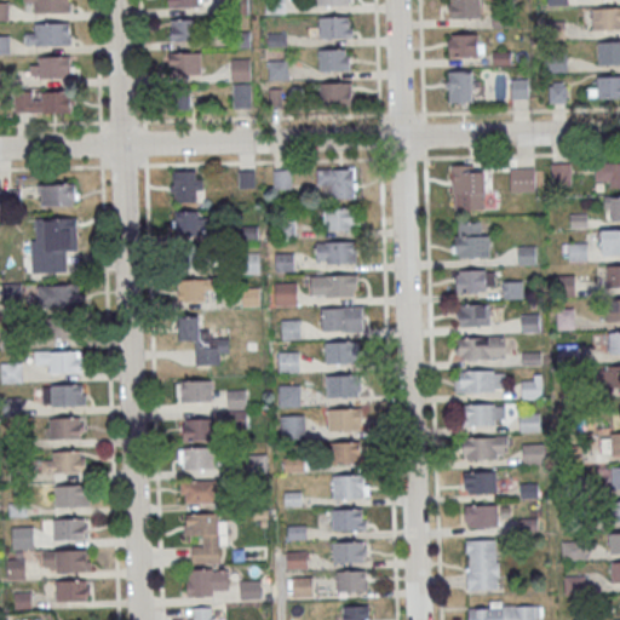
[(35,12),(69,12),(69,0),(23,0),(23,1),(35,1),(35,12)]
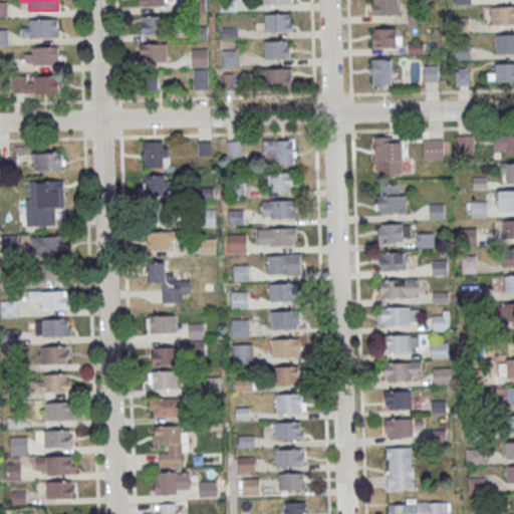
[(375,0),(375,14),(399,14),(398,0),(375,0)]
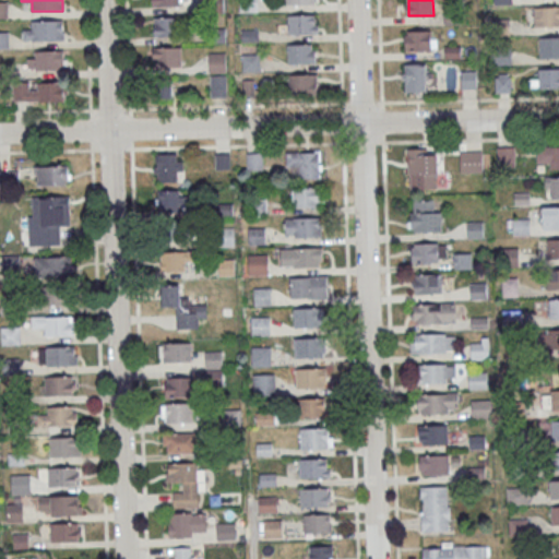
[(558,7),(536,7),(536,25),(558,25),(558,7)]
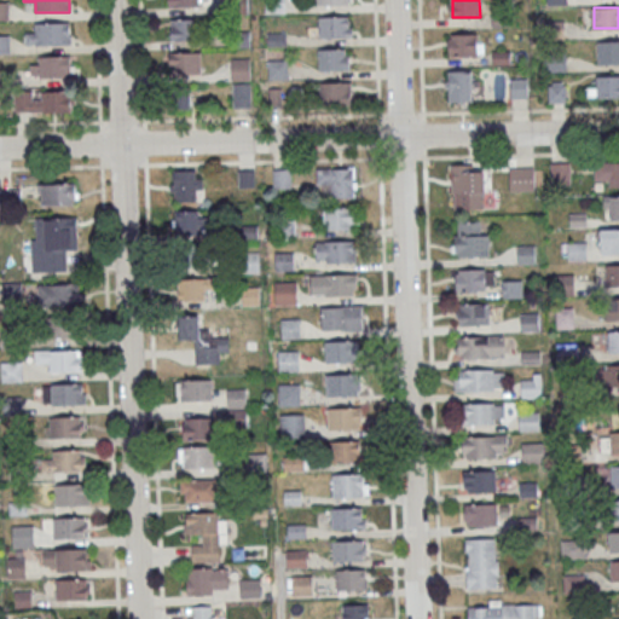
[(493,13),(493,27),(512,27),(510,12),(493,13)]
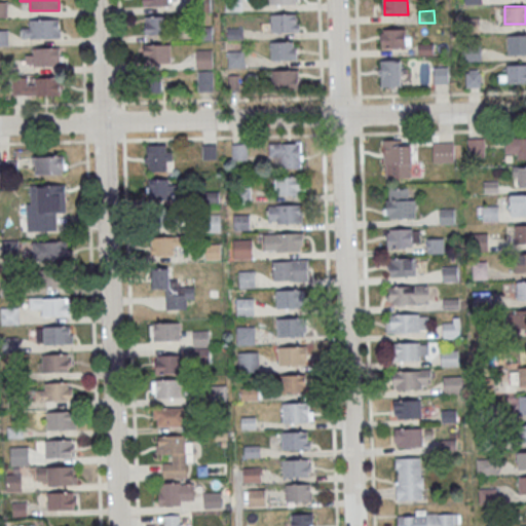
[(272,13),(272,32),(299,32),(298,20),(295,20),(295,13),(272,13)]
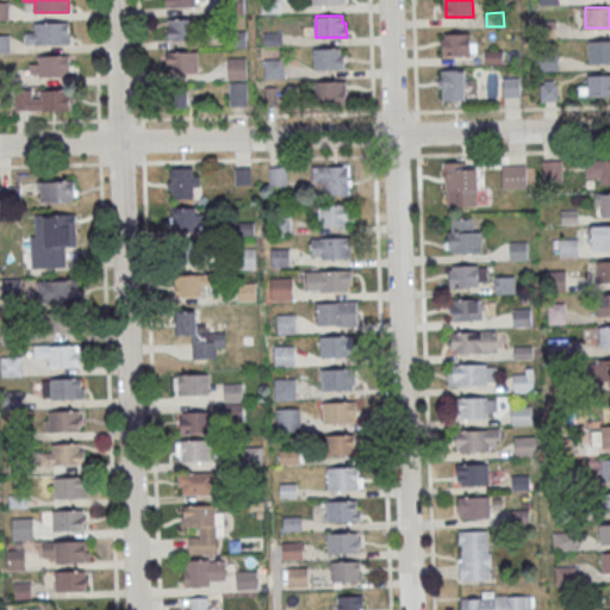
[(194,41),(194,18),(168,18),(168,41),(194,41)]
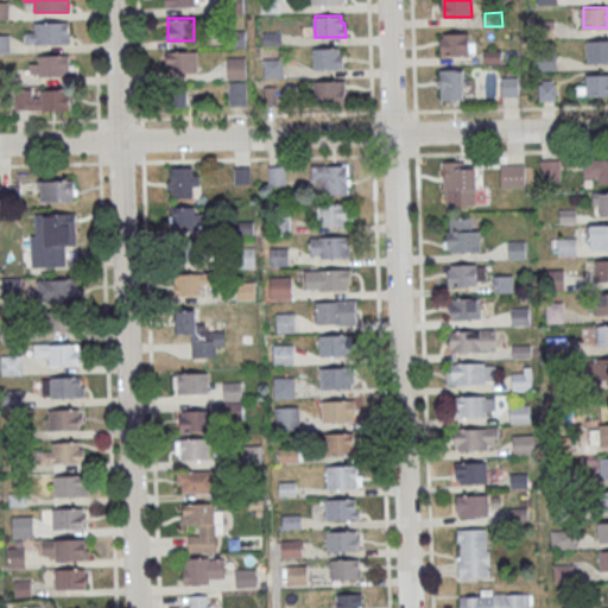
[(537,21),(537,38),(555,38),(555,20),(537,21)]
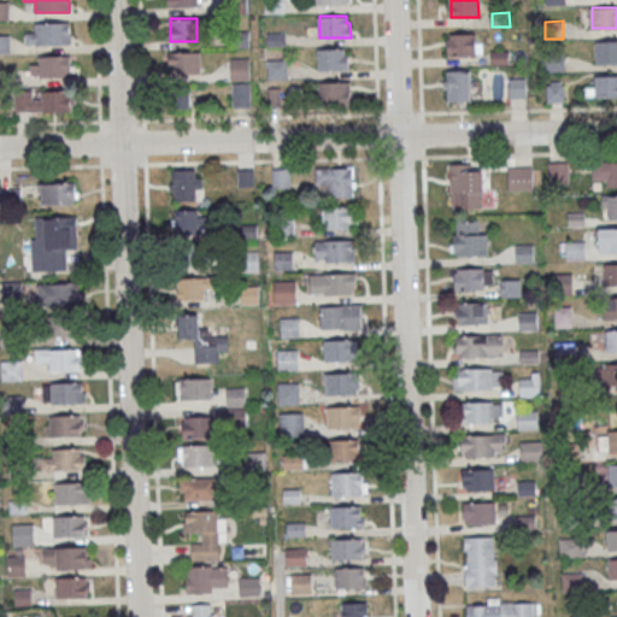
[(35,22),(35,34),(25,34),(25,45),(70,45),(70,22),(35,22)]
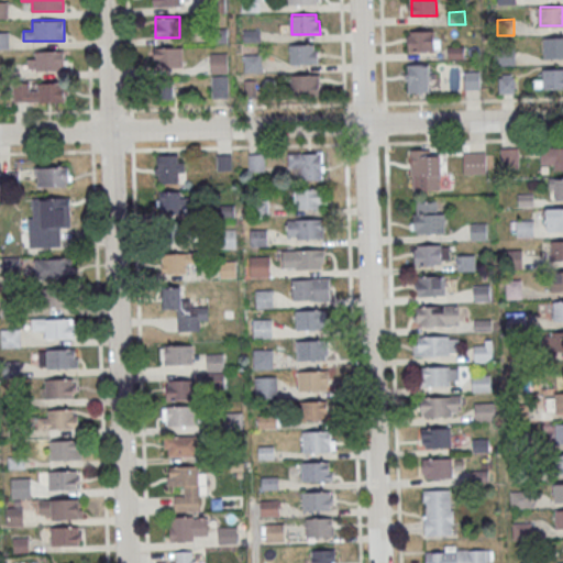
[(407,31),(407,51),(439,51),(439,31),(407,31)]
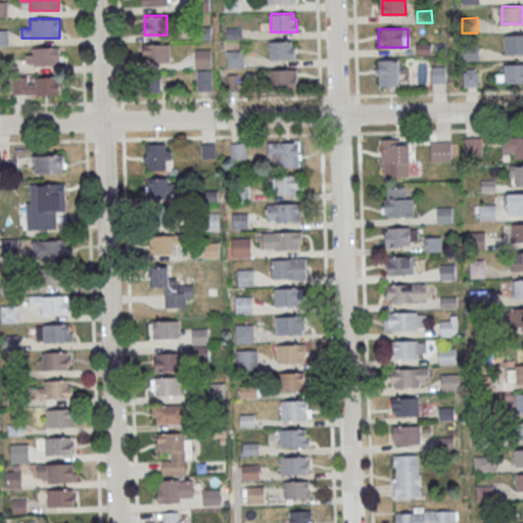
[(522,36),(507,36),(507,53),(522,53),(522,36)]
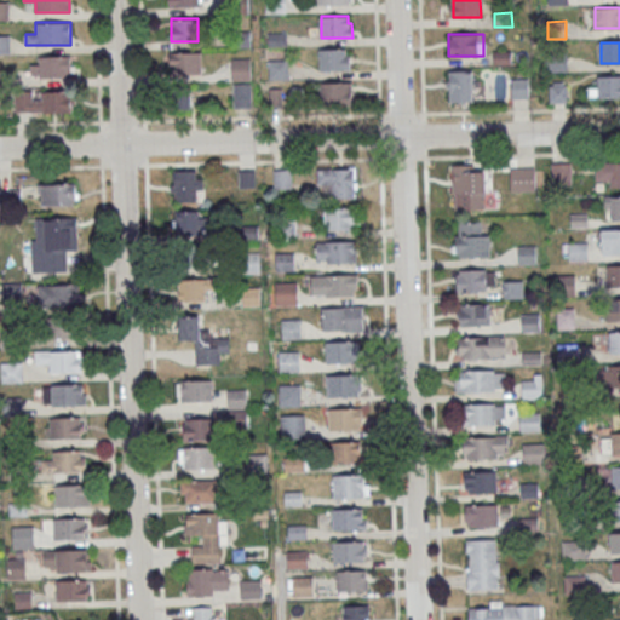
[(320,49),(320,70),(350,70),(350,56),(346,56),(346,49),(320,49)]
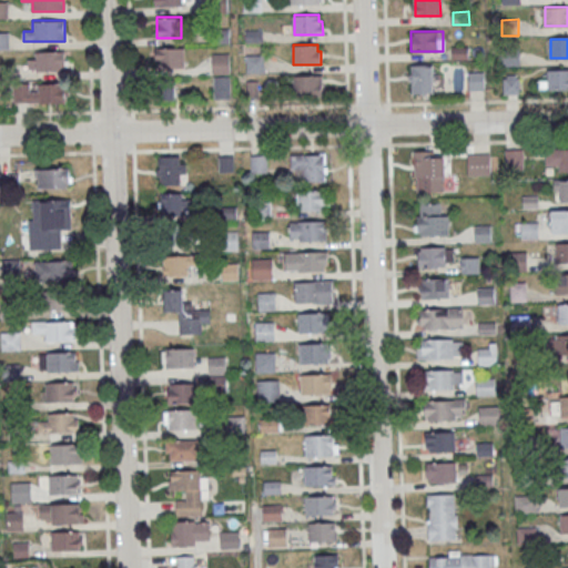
[(184,47),(155,47),(155,68),(184,68),(184,47)]
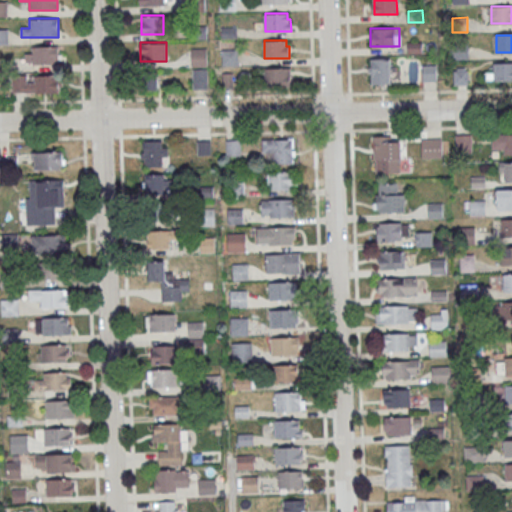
[(408,42),(408,54),(423,53),(423,42),(408,42)]
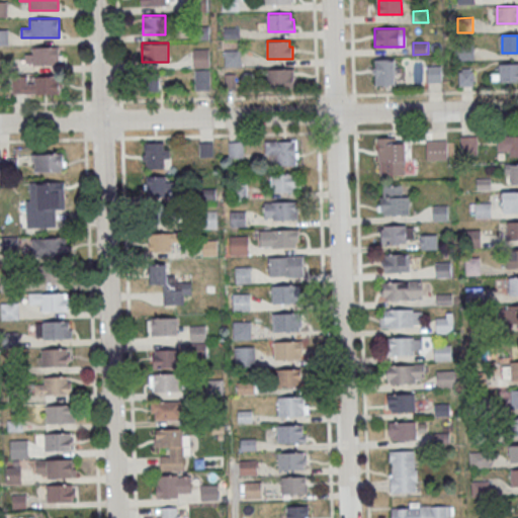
[(456,44),(456,60),(475,60),(475,44),(456,44)]
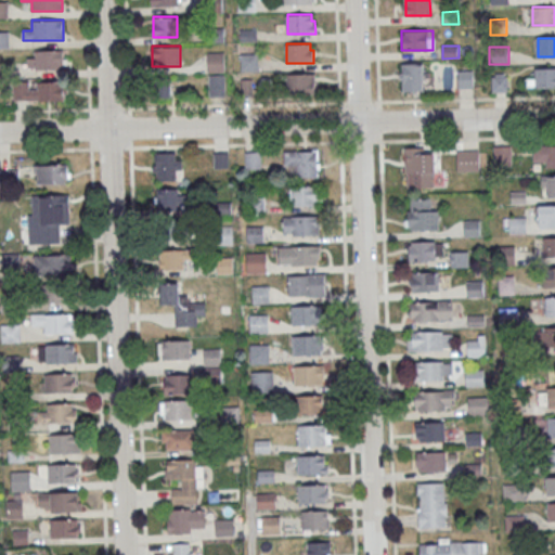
[(62,50),(27,50),(27,68),(62,68),(62,50)]
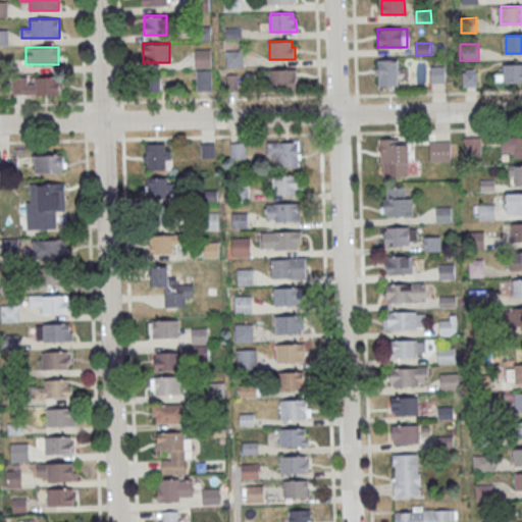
[(211,49),(196,49),(196,92),(211,92),(211,49)]
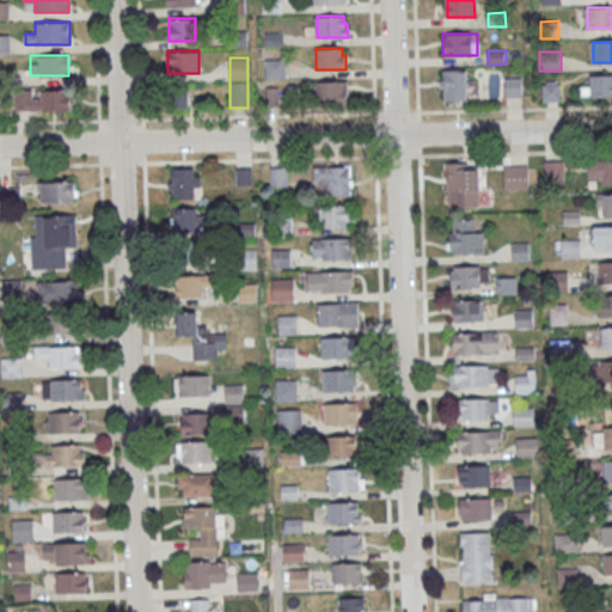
[(283,79),(283,60),(265,60),(265,79),(283,79)]
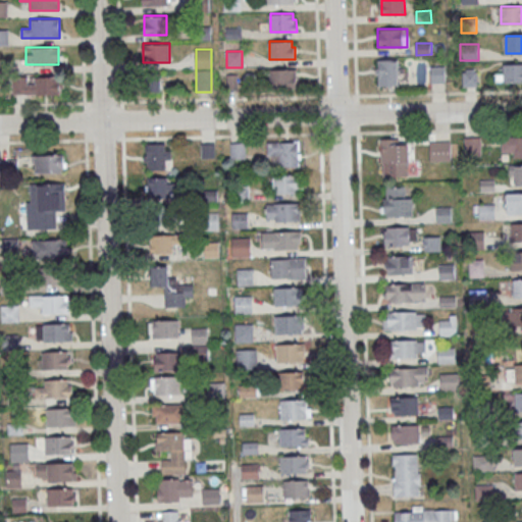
[(377,86),(398,86),(398,59),(377,59),(377,86)]
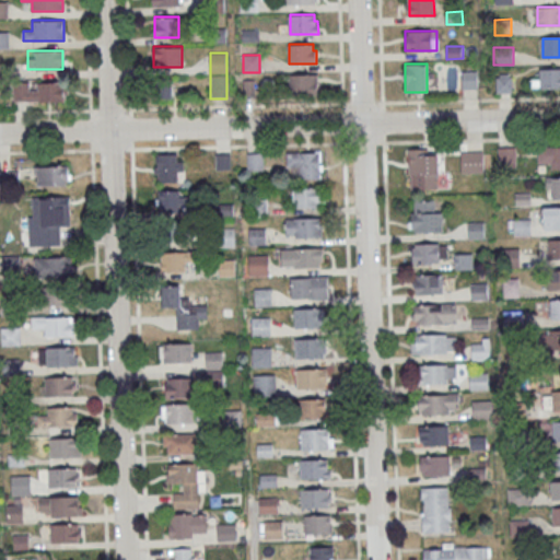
[(559,69),(540,69),(541,88),(559,88),(559,69)]
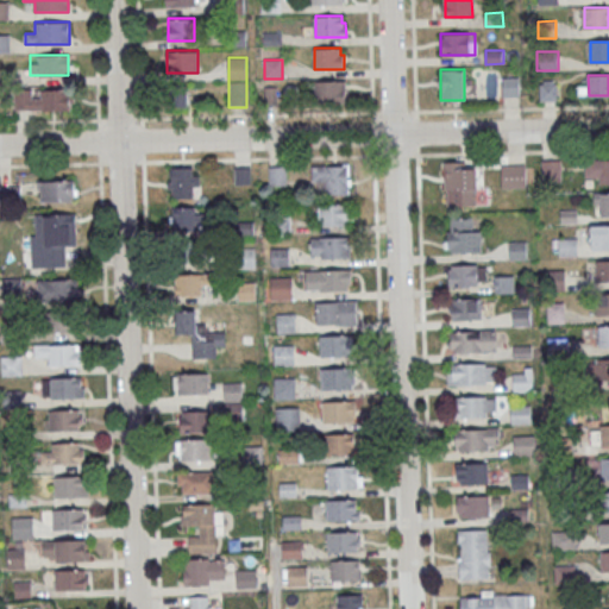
[(520,77),(502,77),(502,99),(520,99),(520,77)]
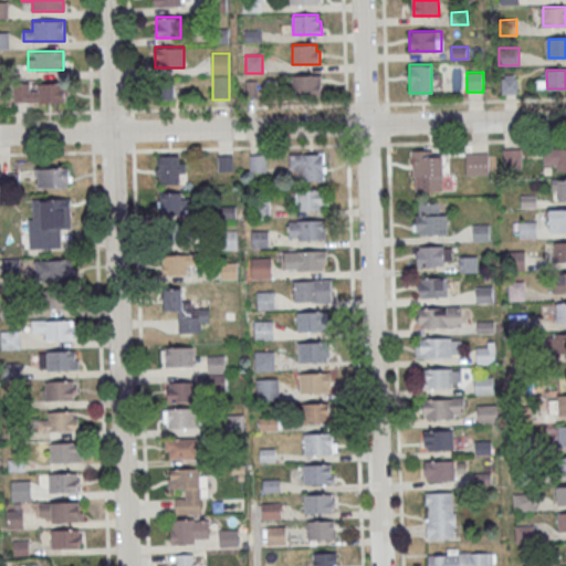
[(293,74),(293,94),(322,94),(321,81),(317,81),(317,74),(293,74)]
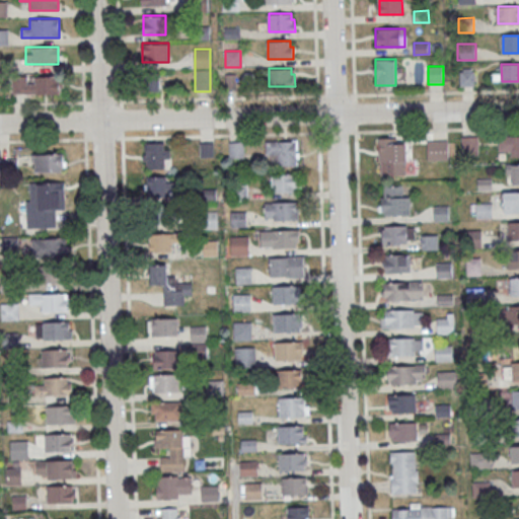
[(459,86),(474,86),(474,69),(459,69),(459,86)]
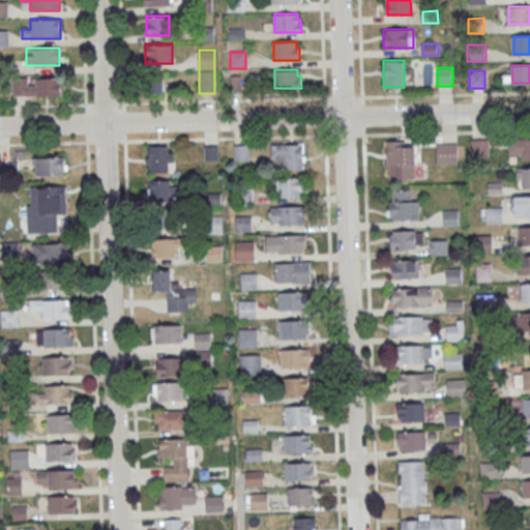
[(230,90),(240,90),(240,75),(230,75),(230,90)]
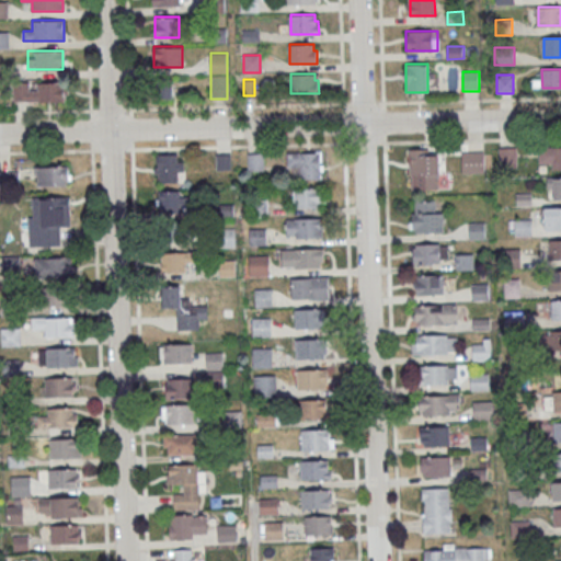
[(63,82),(13,82),(13,102),(63,102),(63,82)]
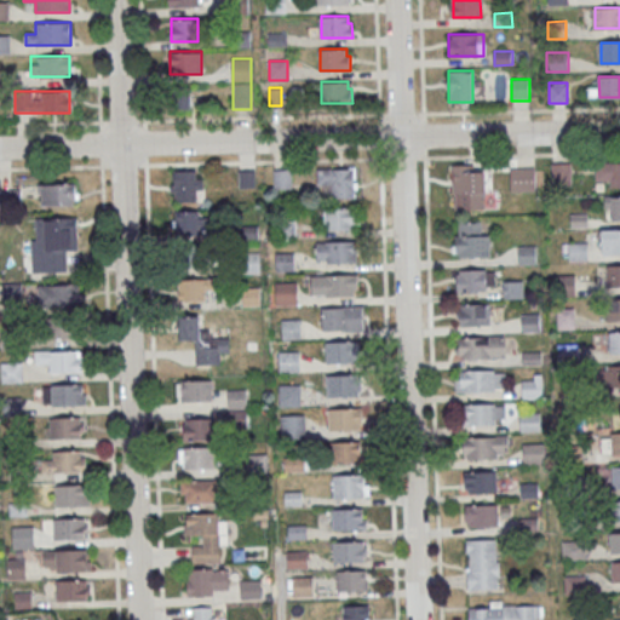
[(176,91),(176,109),(190,109),(190,91),(176,91)]
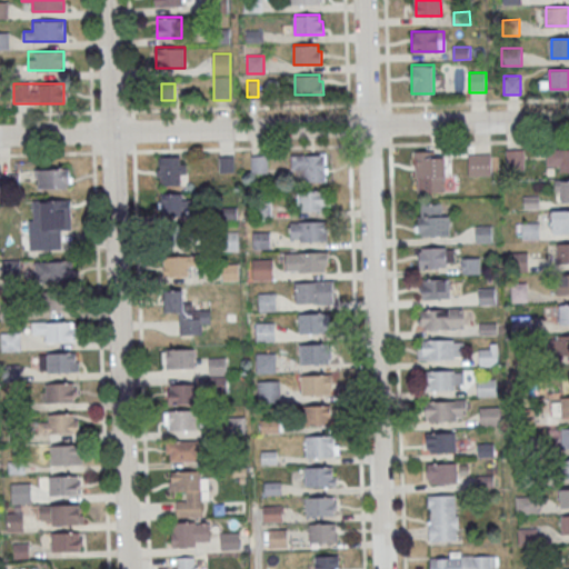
[(546,171),(568,170),(568,147),(546,148),(546,171)]
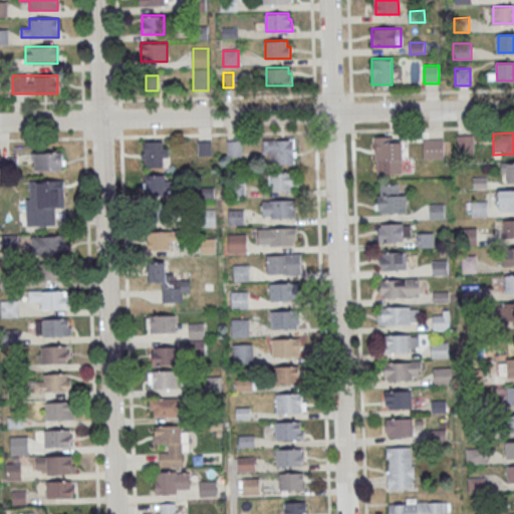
[(473,135),(457,135),(457,152),(473,152),(473,135)]
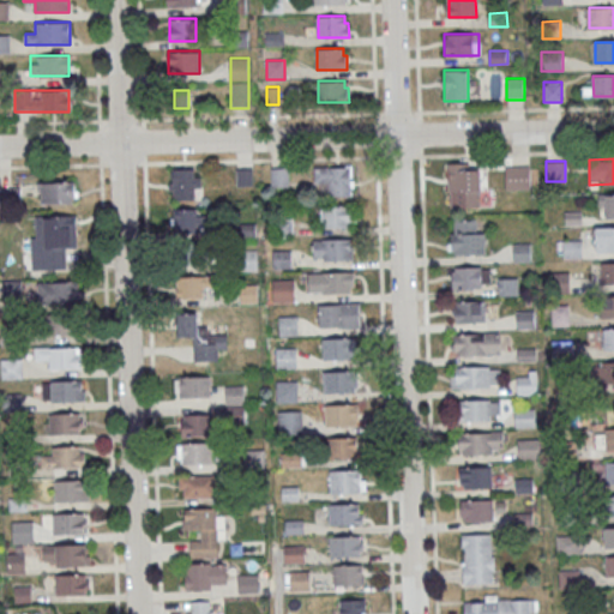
[(449,208),(481,208),(481,164),(449,164),(449,208)]
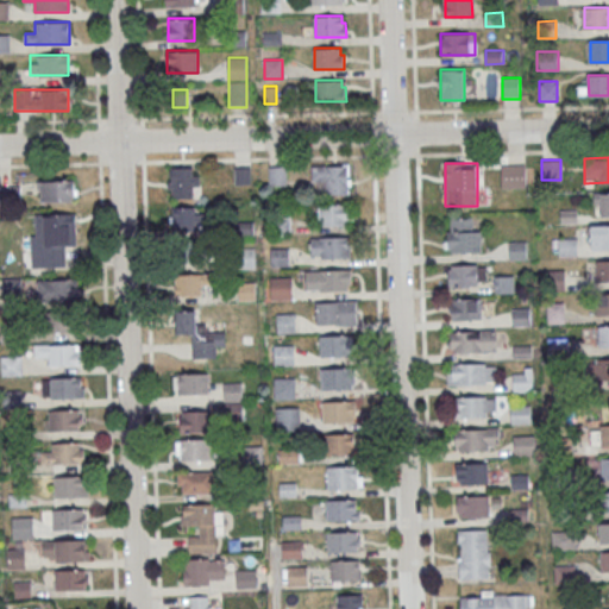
[(501,188),(527,188),(527,164),(501,164),(501,188)]
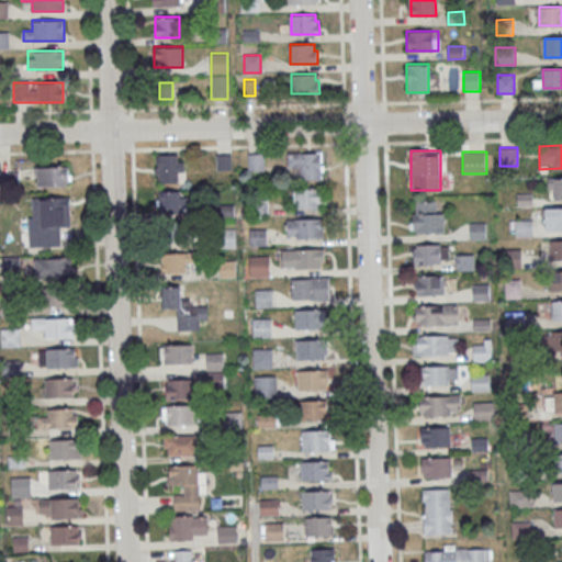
[(265,153),(247,153),(247,171),(265,171),(265,153)]
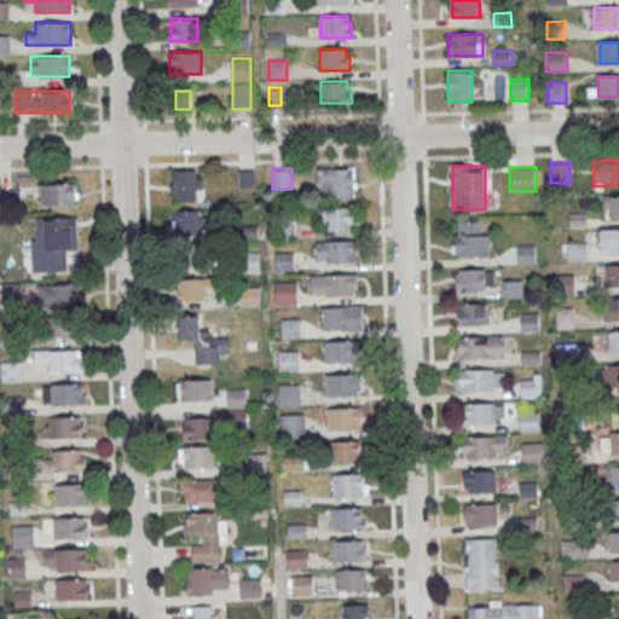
[(318,168),(318,196),(356,196),(356,168),(318,168)]
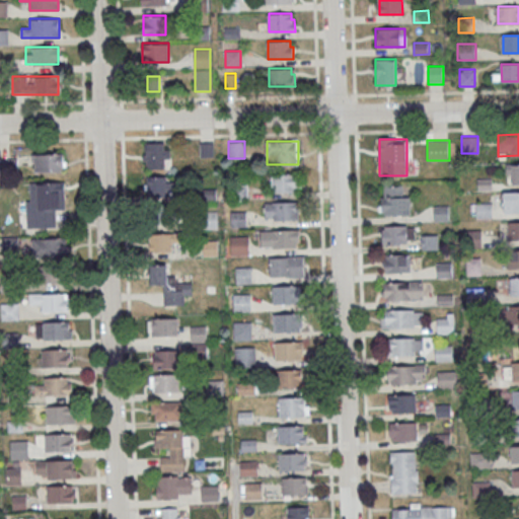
[(168,142),(144,142),(144,169),(168,169),(168,142)]
